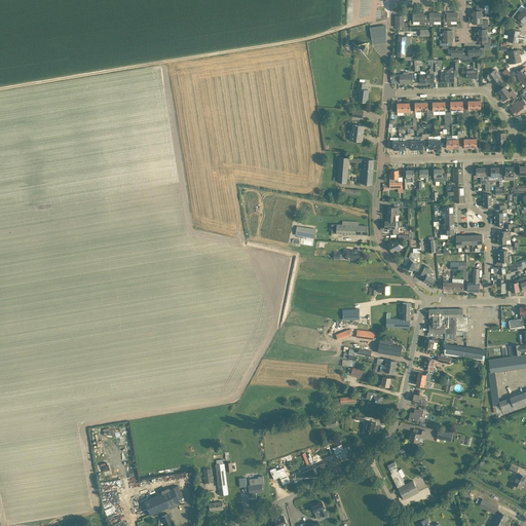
[(472,10),(472,16),(475,16),(482,16),(482,13),(485,13),(485,7),(479,7),(479,10),(472,10)]
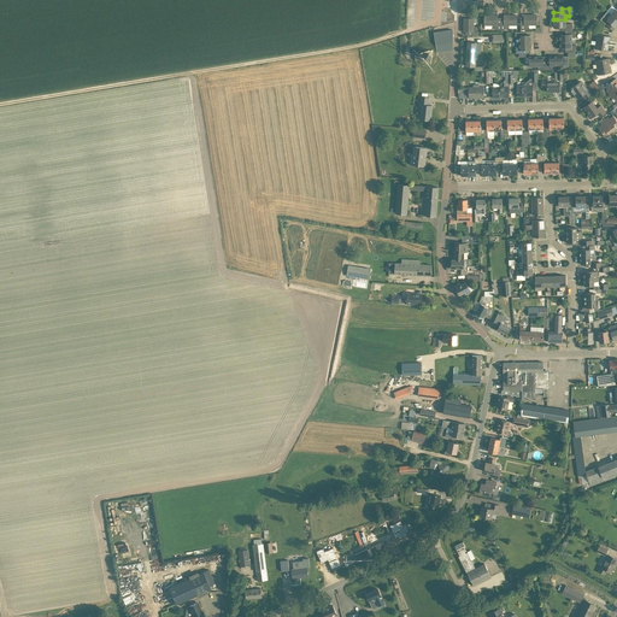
[(497,30),(501,30),(500,23),(498,23),(498,15),(485,16),(485,29),(497,28),(497,30)]
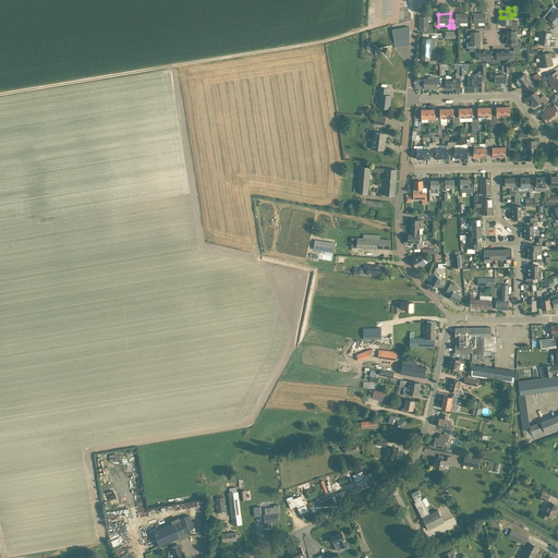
[(452,21),(453,27),(453,29),(457,29),(457,25),(460,25),(460,22),(468,22),(468,13),(456,13),(456,21),(452,21)]
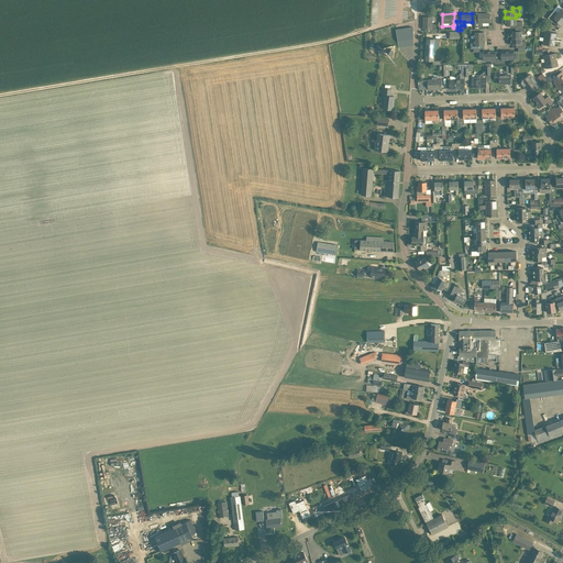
[(478,13),(478,15),(478,21),(475,21),(475,28),(478,28),(478,25),(483,25),(483,22),(489,22),(489,13),(478,13)]
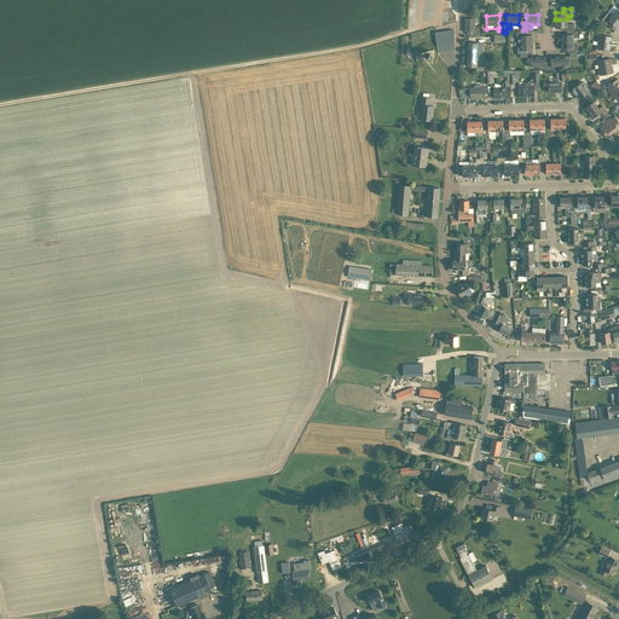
[(618,24),(618,23),(618,18),(613,15),(608,19),(606,23),(609,25),(615,30),(618,25),(618,24)]
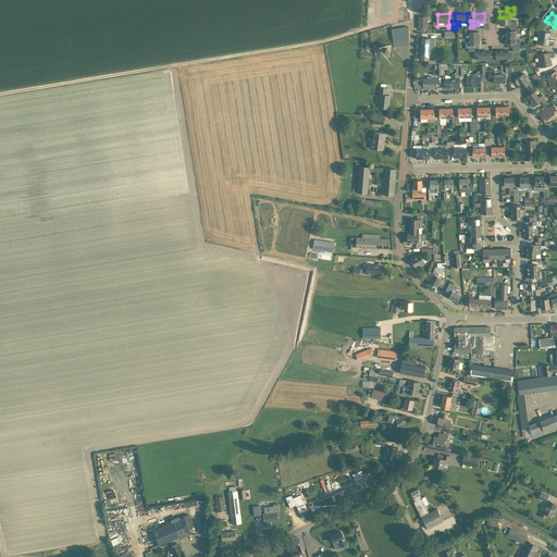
[(419,16),(419,28),(426,28),(426,32),(432,32),(432,28),(431,28),(431,24),(428,24),(428,16),(419,16)]
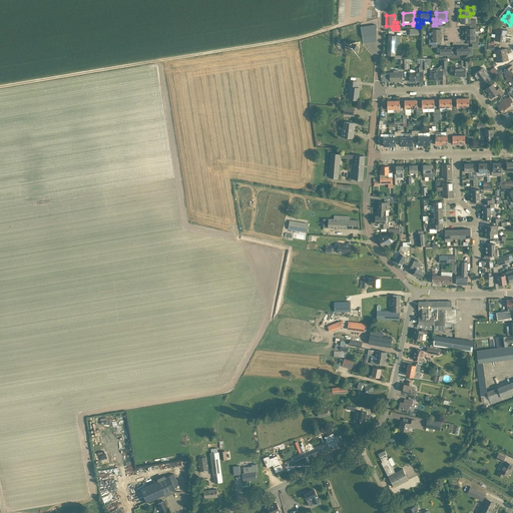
[(470,16),(463,16),(460,16),(460,22),(467,22),(467,25),(472,25),(476,25),(476,19),(470,19),(470,16)]
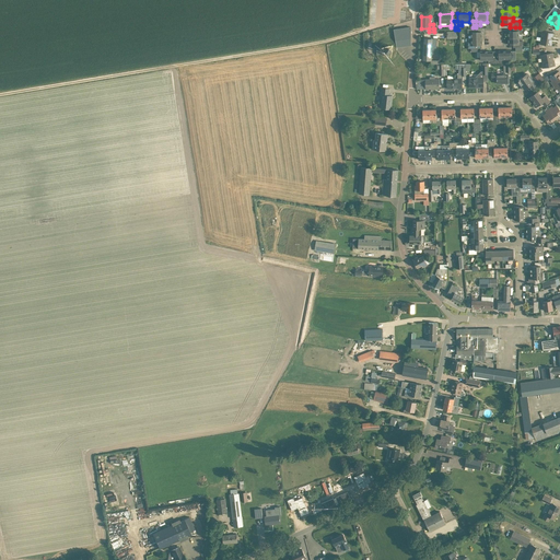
[(411,45),(411,27),(394,30),(397,47),(411,45)]
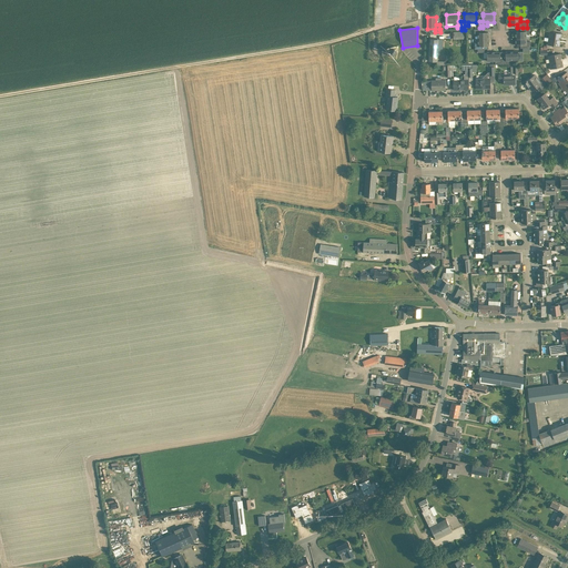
[(529,28),(527,28),(523,28),(523,31),(515,31),(516,38),(526,39),(526,34),(529,34),(529,28)]
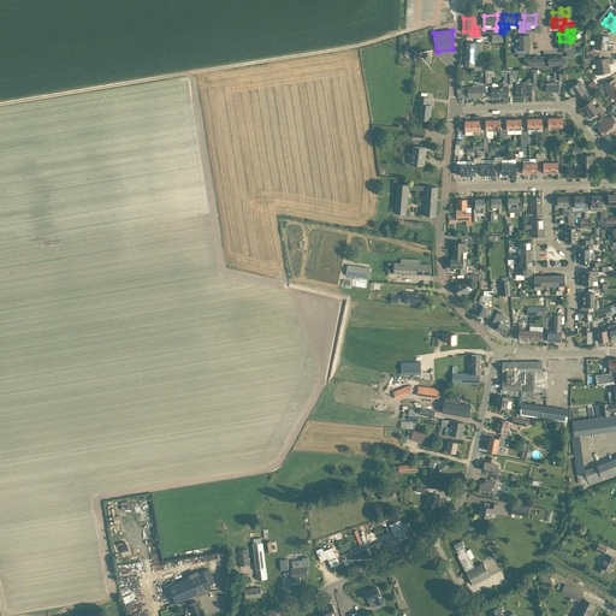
[(522,35),(522,31),(515,31),(515,39),(519,39),(519,42),(531,42),(529,35),(522,35)]
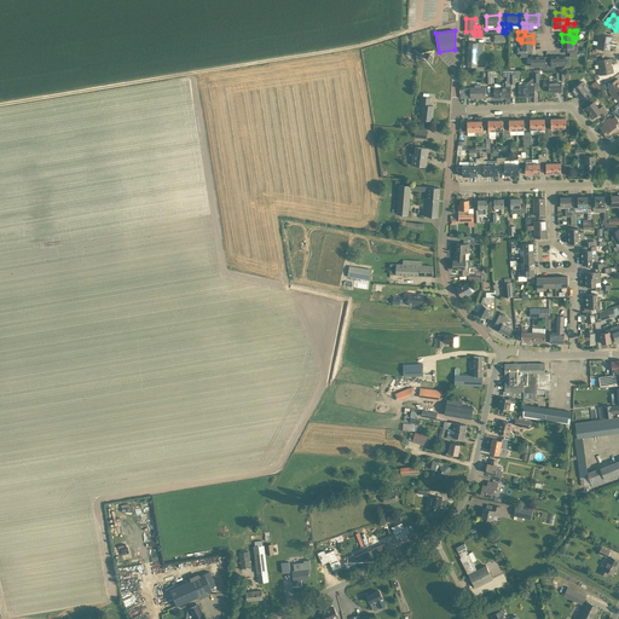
[(562,48),(567,48),(570,48),(570,52),(577,52),(577,45),(573,45),(573,42),(562,41),(562,48)]
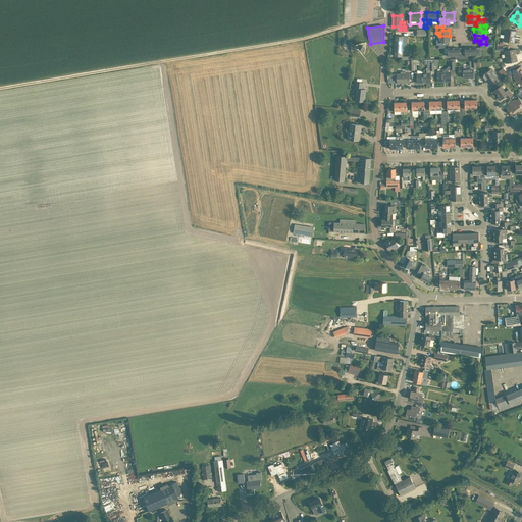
[(407,47),(407,36),(395,36),(395,47),(394,56),(401,56),(402,56),(403,50),(403,47),(407,47)]
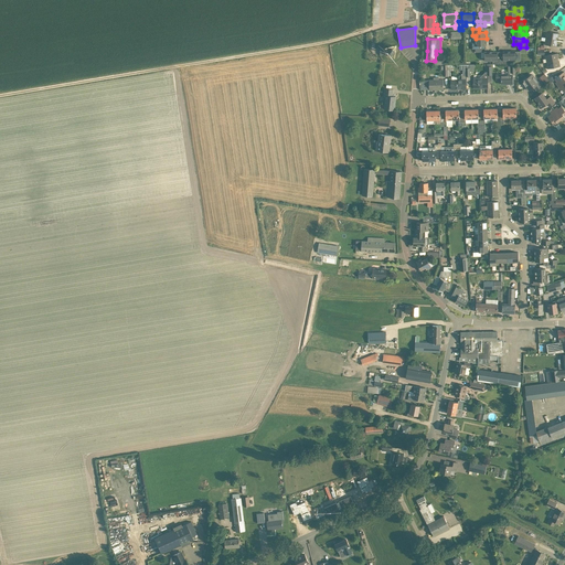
[(476,39),(476,42),(472,42),(472,49),(476,49),(479,49),(479,45),(487,45),(487,39),(476,39)]
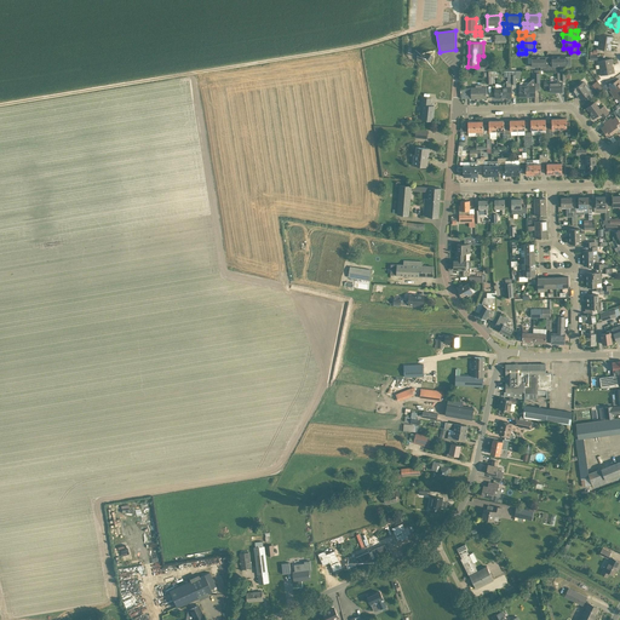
[(440,56),(440,52),(434,52),(432,51),(431,50),(430,50),(428,51),(426,51),(426,52),(425,53),(418,52),(418,56),(418,61),(425,61),(425,57),(429,59),(434,57),(436,57),(440,57),(440,56)]
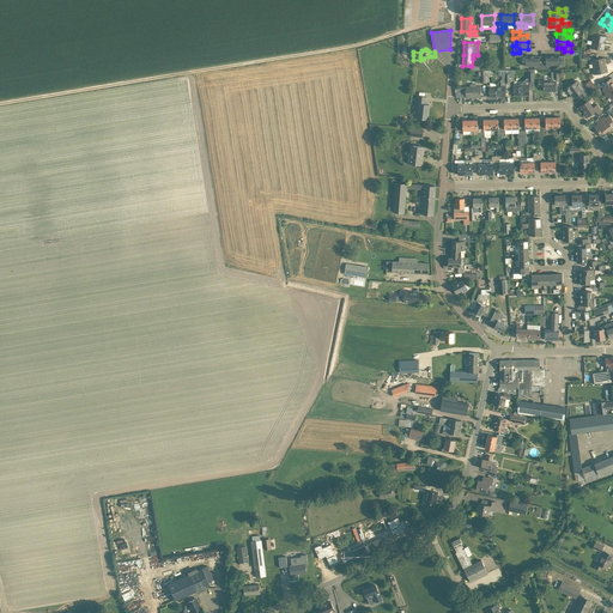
[(546,62),(542,62),(542,70),(551,68),(551,65),(559,65),(559,55),(546,56),(546,62)]
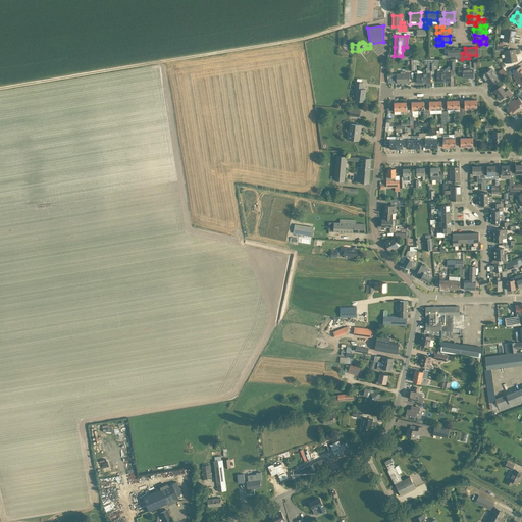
[(462,59),(462,53),(459,53),(459,48),(448,48),(449,56),(455,56),(456,59),(458,59),(462,59)]
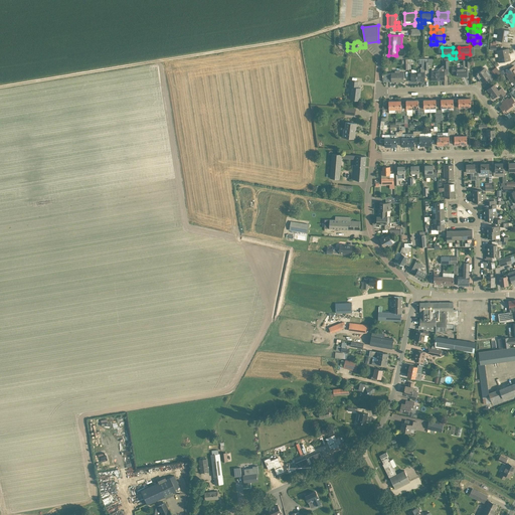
[(499,56),(509,54),(508,52),(509,52),(508,48),(496,50),(497,53),(498,53),(499,56)]
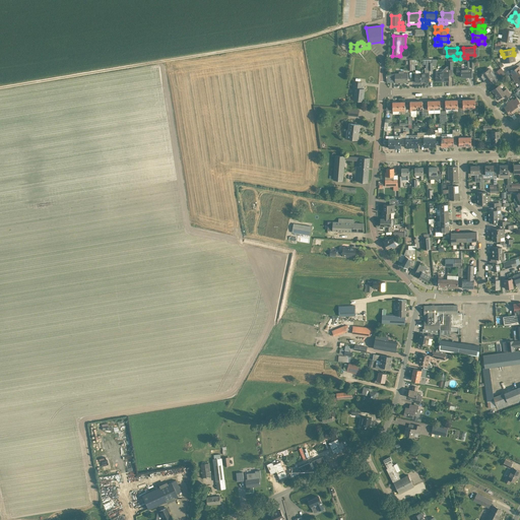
[(514,55),(504,57),(504,60),(503,60),(504,63),(516,61),(515,57),(514,57),(514,55)]
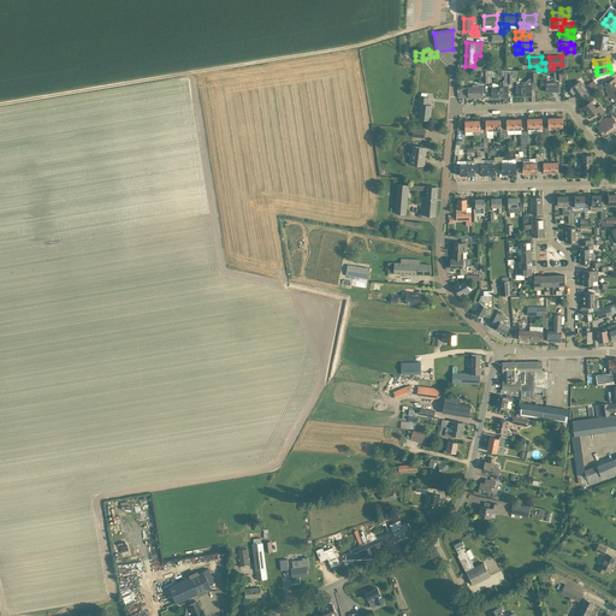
[(508,92),(508,87),(508,83),(511,83),(513,83),(513,78),(513,73),(508,73),(508,81),(503,81),(504,84),(504,87),(498,87),(493,87),(492,87),(492,96),(508,96),(508,92)]
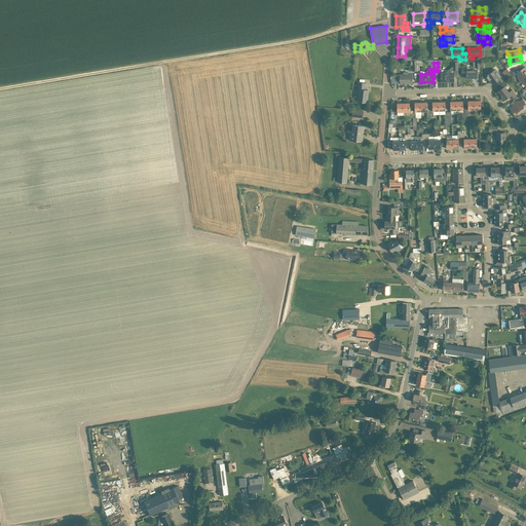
[(517,73),(519,76),(517,77),(520,80),(525,75),(525,67),(517,73)]
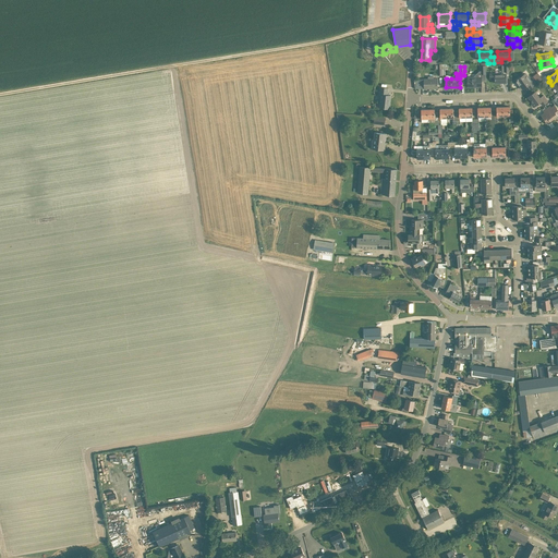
[(506,74),(499,74),(499,73),(490,73),(490,79),(495,79),(495,83),(507,83),(506,74)]
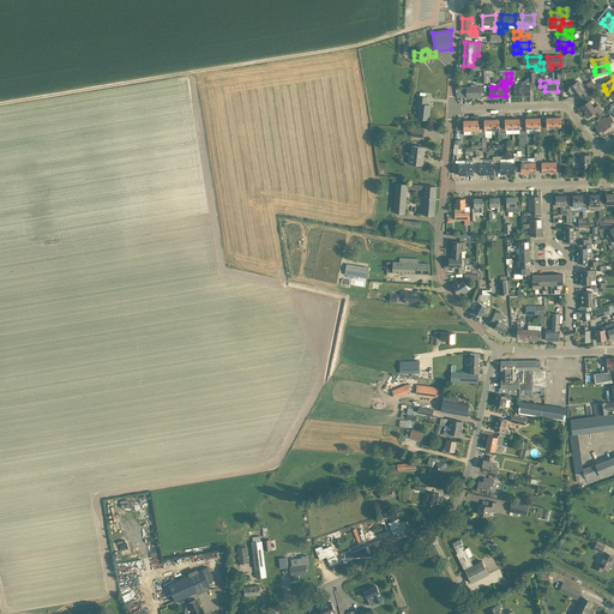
[(581,94),(583,98),(590,94),(587,88),(584,89),(578,80),(567,89),(575,98),(581,94)]
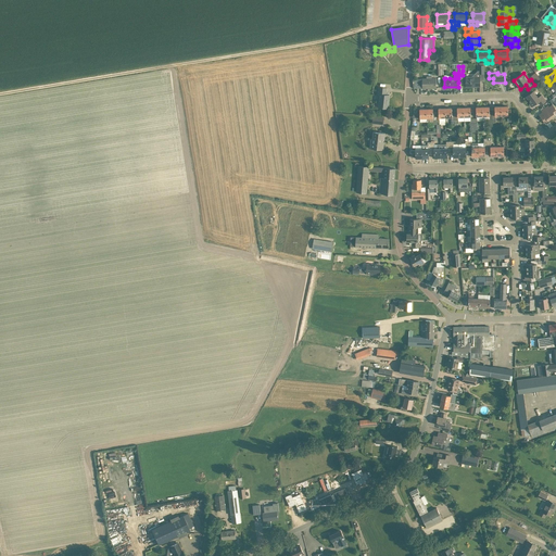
[(472,77),(466,77),(466,87),(480,86),(480,77),(478,77),(475,74),(472,77)]
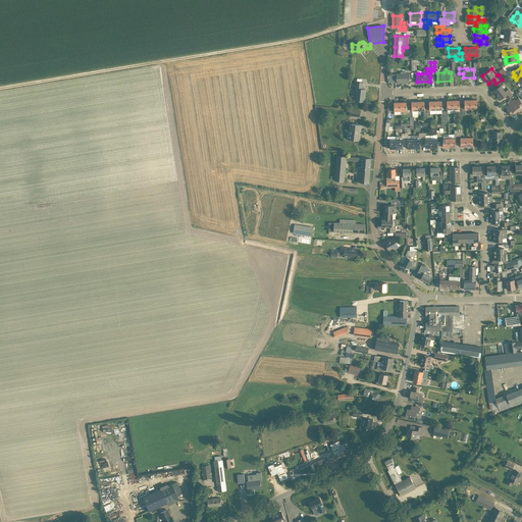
[(409,73),(406,73),(406,71),(401,71),(401,73),(397,73),(398,83),(410,83),(409,73)]
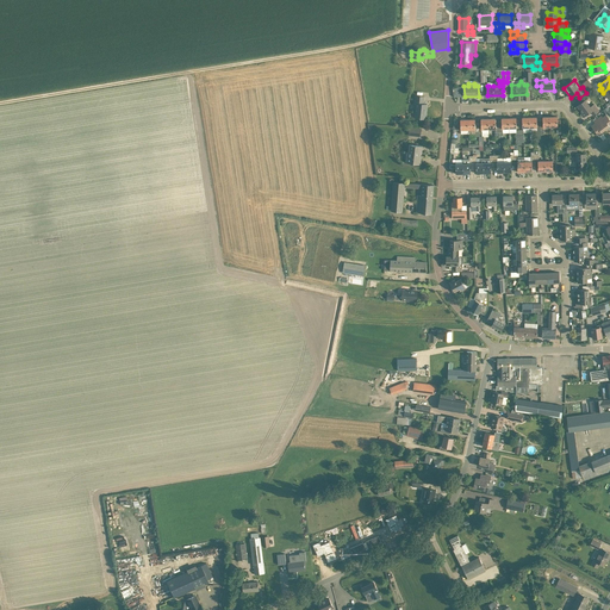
[(416,118),(425,118),(427,104),(424,104),(424,97),(416,95),(415,104),(417,105),(416,118)]
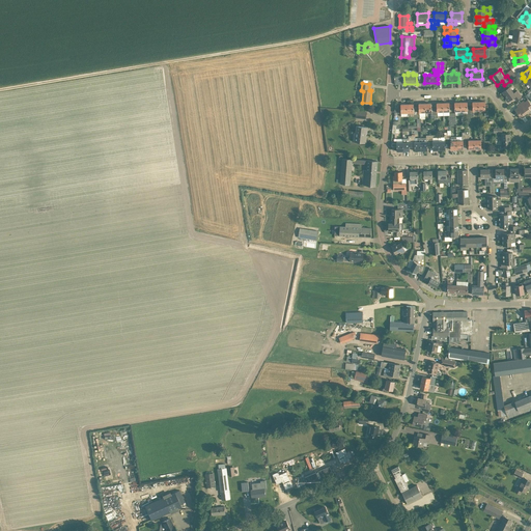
[(503,92),(509,101),(514,96),(516,101),(522,96),(518,90),(513,93),(509,87),(503,92)]
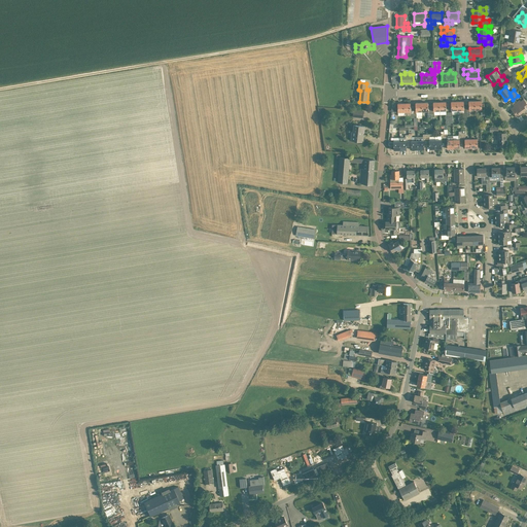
[(526,103),(524,99),(521,102),(520,100),(517,102),(524,112),(526,110),(526,103)]
